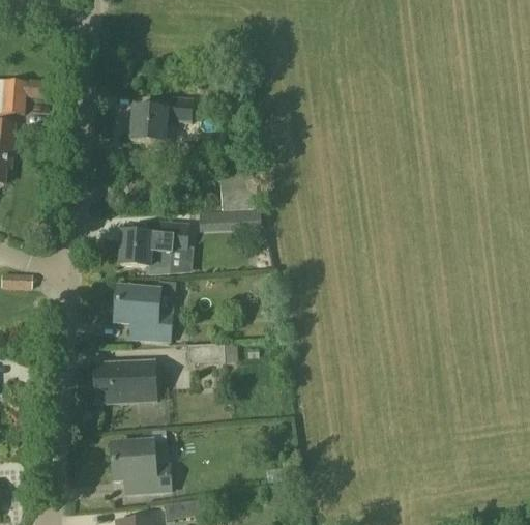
[(0,78),(0,111),(25,114),(28,81),(0,78)]
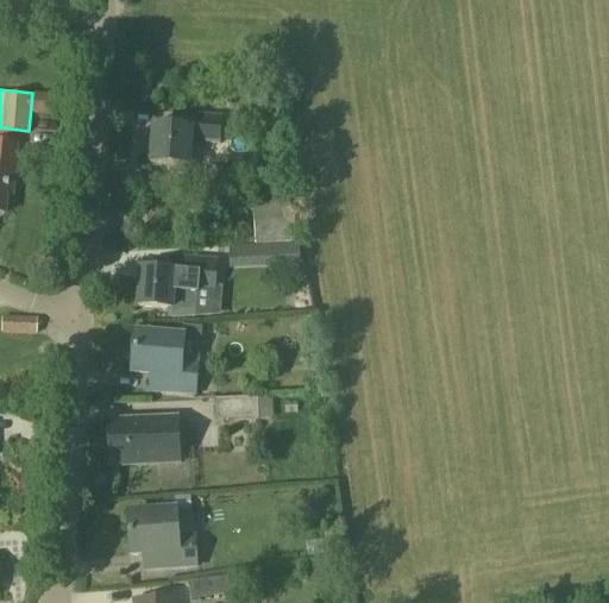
[(192,110),(190,124),(152,121),(150,161),(168,163),(168,169),(189,170),(192,138),(219,140),(219,138),(230,139),(232,114),(223,114),(223,112),(192,110)]
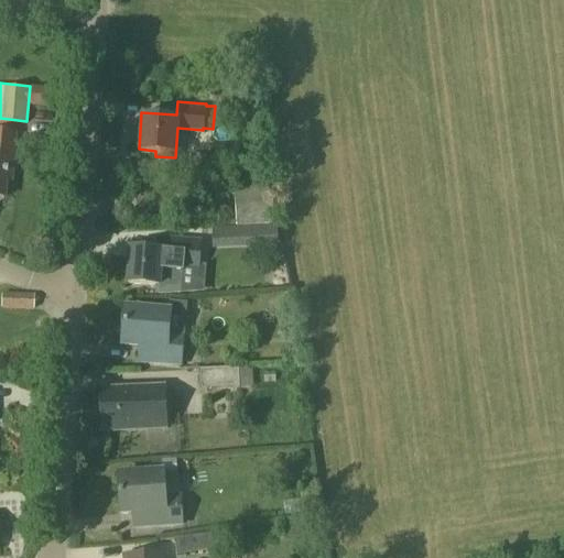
[(13,130),(0,129),(0,195),(3,195),(4,177),(10,178),(13,130)]
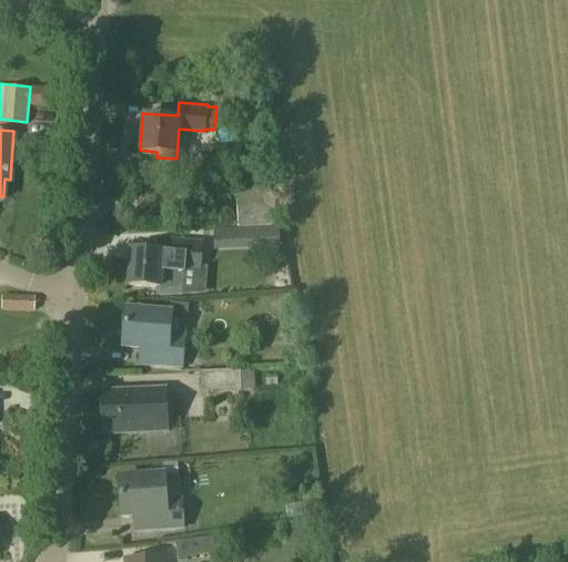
[(159,236),(158,248),(131,247),(129,283),(160,285),(161,284),(195,286),(196,268),(201,268),(202,238),(159,236)]
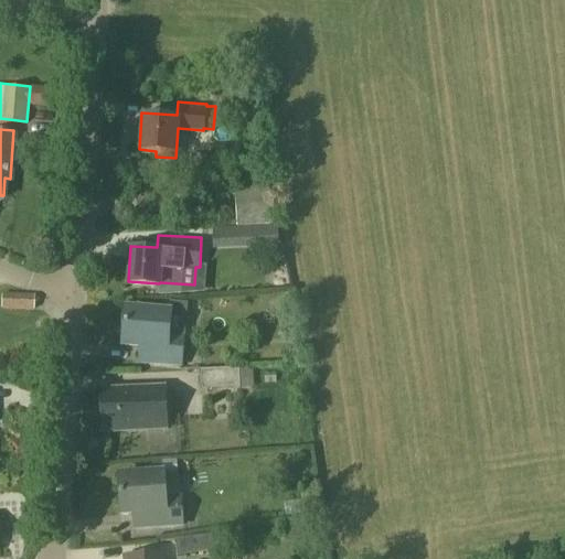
[(2,290),(1,305),(34,307),(35,291),(2,290)]
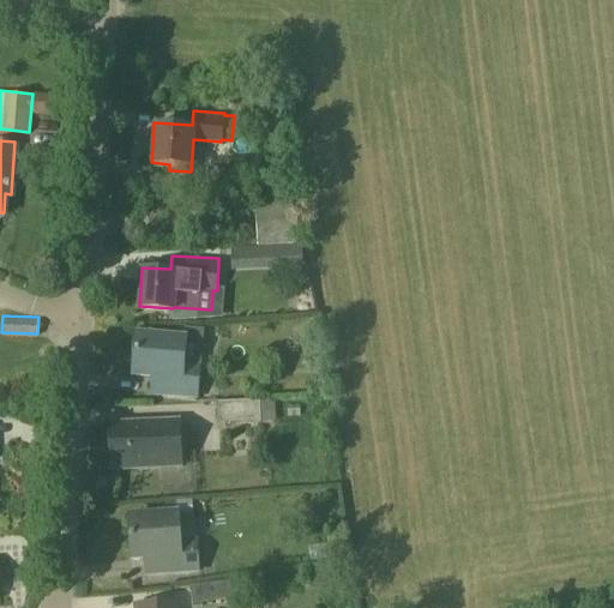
[(184,361),(186,336),(136,331),(132,373),(151,374),(150,390),(197,393),(199,362),(184,361)]
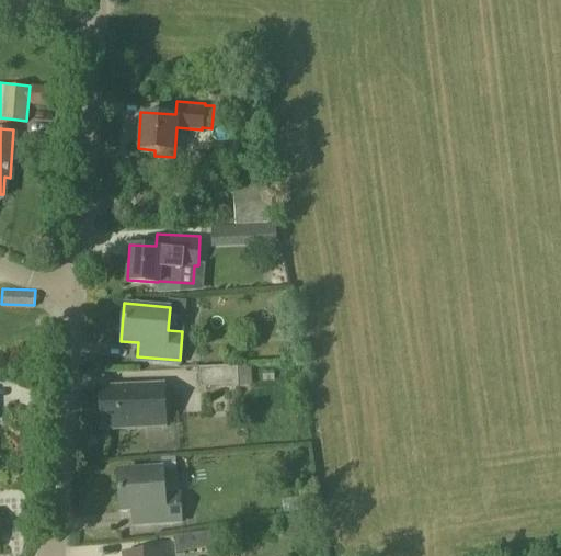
[(201,384),(238,382),(238,363),(199,365),(201,384)]
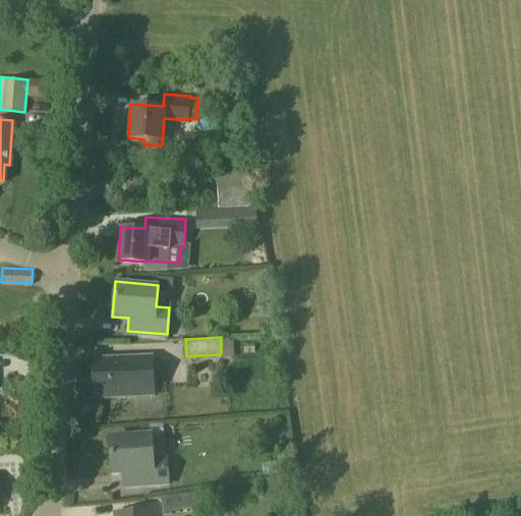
[(152,354),(93,357),(94,397),(153,394),(152,354)]
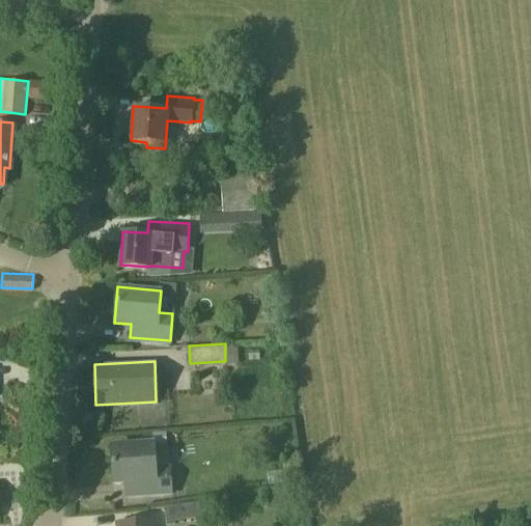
[(143,431),(144,442),(111,444),(114,482),(124,481),(126,495),(171,491),(169,465),(168,466),(166,430),(143,431)]
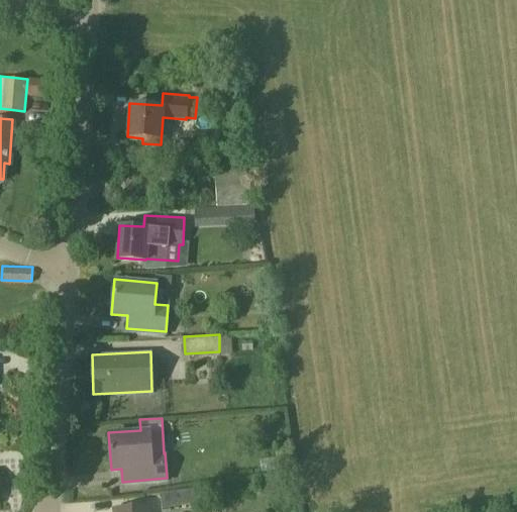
[(163,506),(196,501),(194,487),(161,491),(163,506)]
